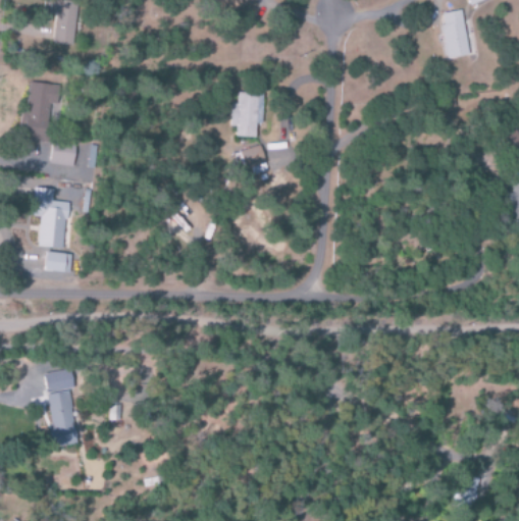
[(74,44),(78,2),(56,0),(53,43),(74,44)]
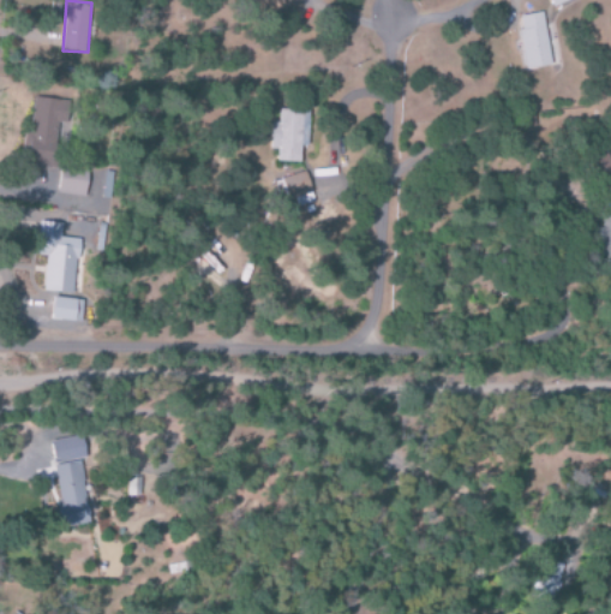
[(551,66),(545,12),(519,15),(525,69),(551,66)]
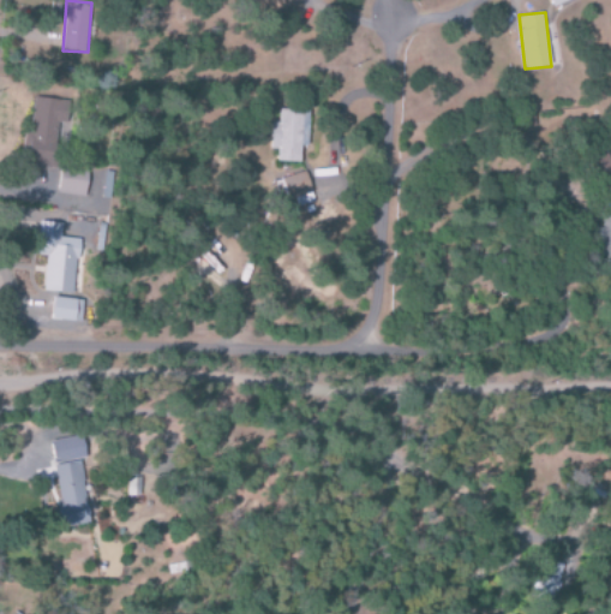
[(59,121),(67,123),(70,100),(33,97),(28,165),(55,167),(59,121)]
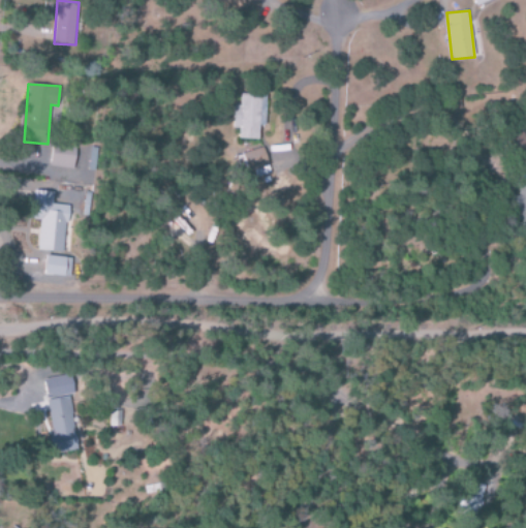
[(233,128),(239,128),(239,138),(259,140),(259,125),(266,125),(267,94),(241,93),(241,105),(234,104),(233,128)]
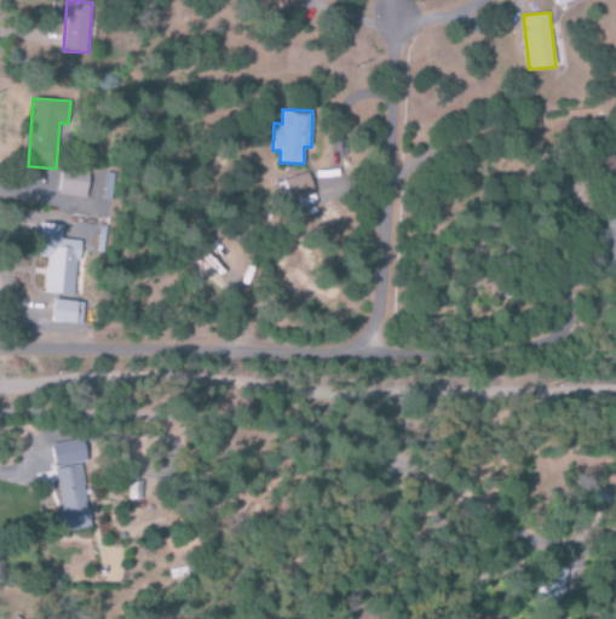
[(58,194),(86,199),(91,170),(62,165),(58,194)]
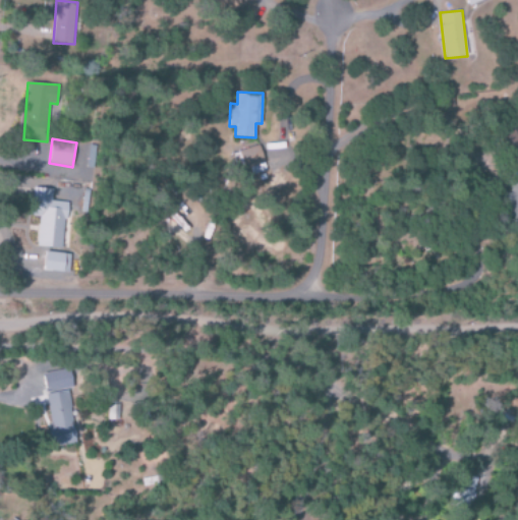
[(253,175),(267,170),(259,145),(234,153),(239,170),(251,166),(253,175)]
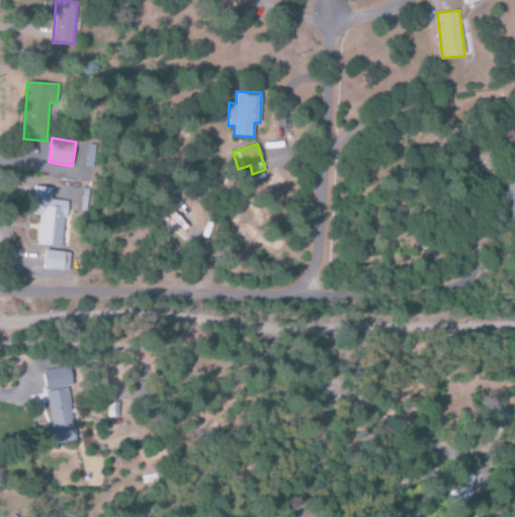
[(514,177),(510,178),(511,191),(502,192),(505,221),(514,219),(514,177)]
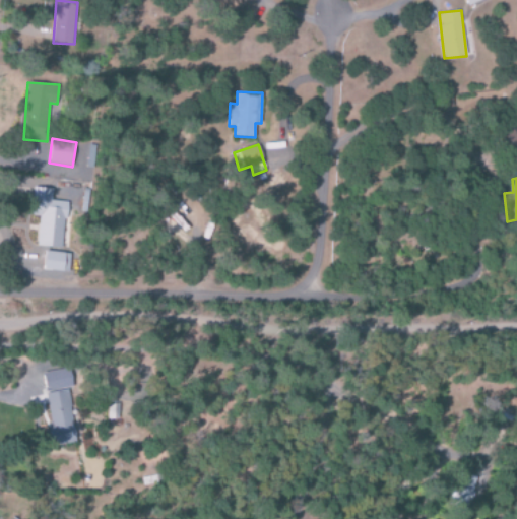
[(38,246),(64,248),(68,201),(53,200),(54,189),(35,187),(31,216),(40,216),(38,246)]
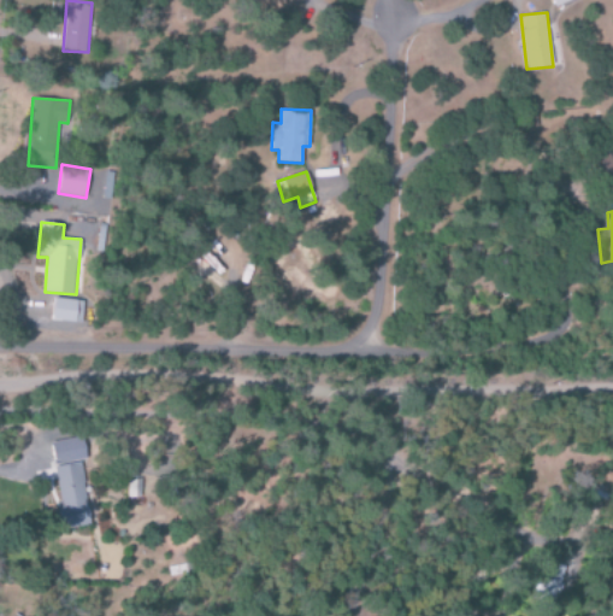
[(51,320),(83,324),(86,301),(53,297),(51,320)]
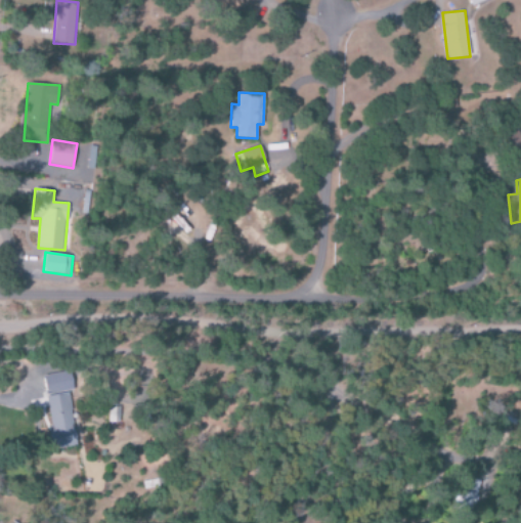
[(42,375),(54,449),(78,445),(69,390),(73,389),(70,369),(42,375)]
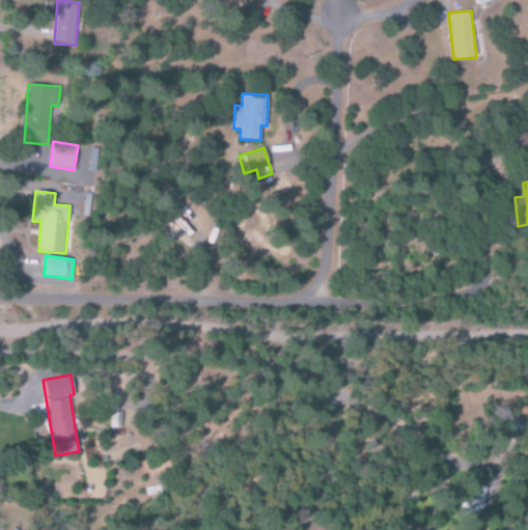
[(463,520),(480,525),(491,486),(473,481),(463,520)]
